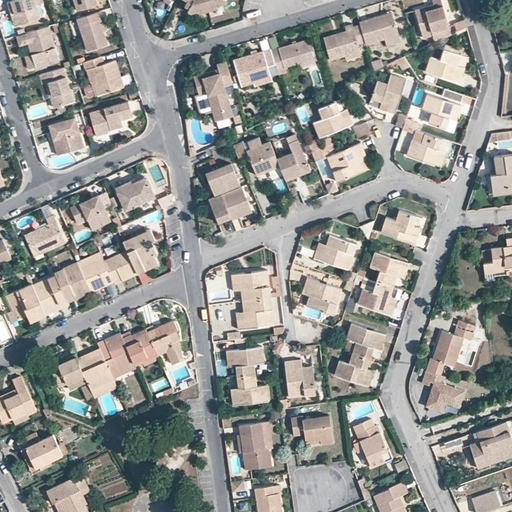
[(40,17),(36,4),(43,1),(42,0),(9,0),(6,1),(8,9),(10,9),(13,8),(18,24),(40,17)]
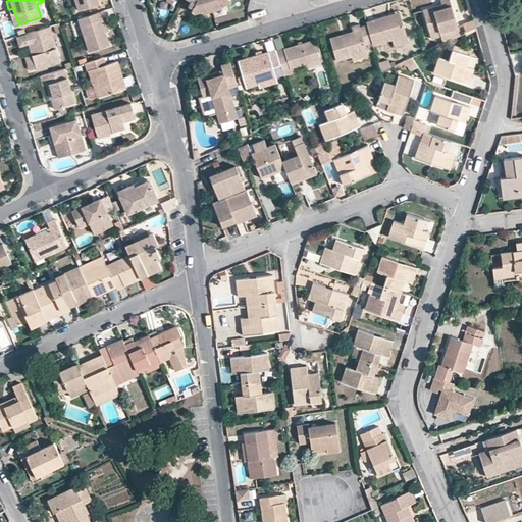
[(75,10),(100,2),(99,0),(72,0),(74,4),(75,10)]
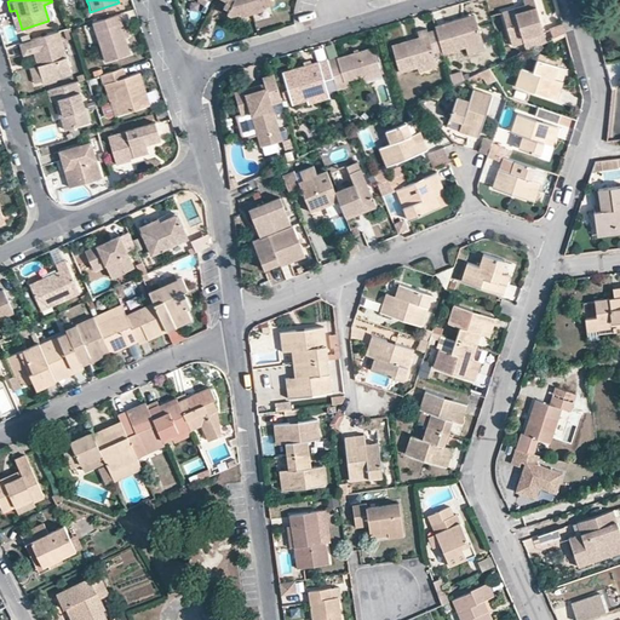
[(227,0),(224,6),(229,9),(227,13),(230,16),(239,13),(262,6),(271,4),(274,0),(273,0),(227,0)]
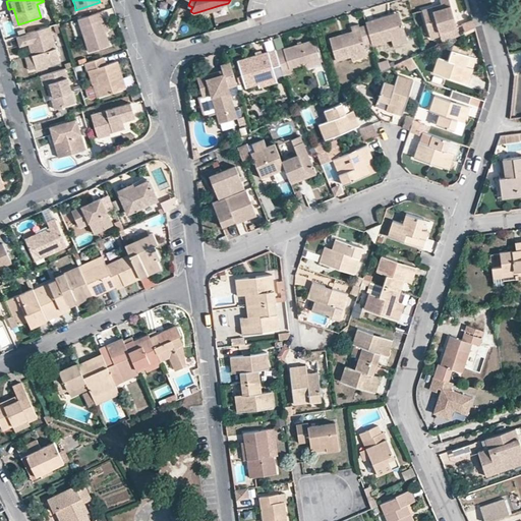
[(422,9),(429,33),(456,24),(448,0),(439,0),(441,4),(442,7),(432,10),(431,6),(422,9)]
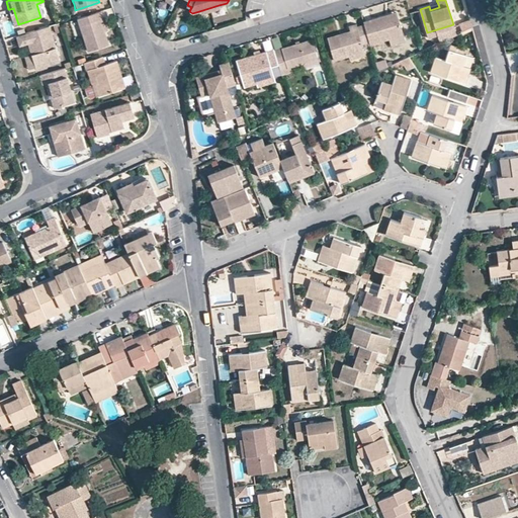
[(201,15),(220,9),(219,5),(199,11),(201,15)]
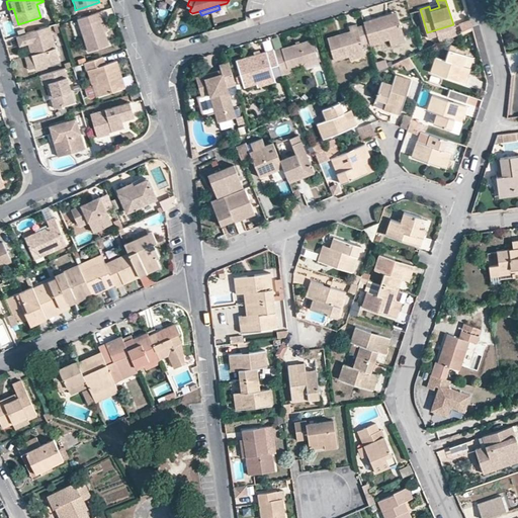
[(10,9),(14,25),(18,24),(13,8),(10,9)]
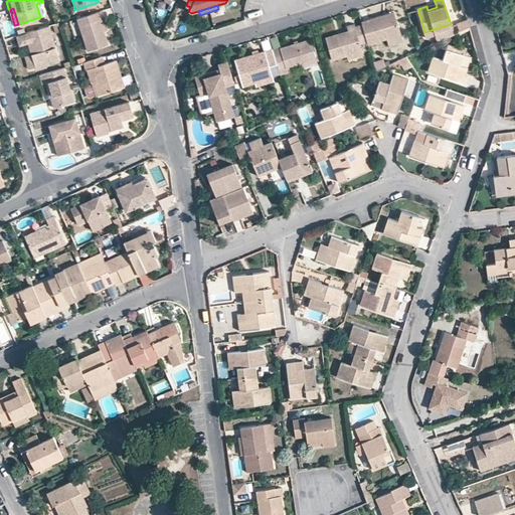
[(78,16),(90,49),(109,43),(105,30),(101,19),(104,18),(101,9),(78,16)]
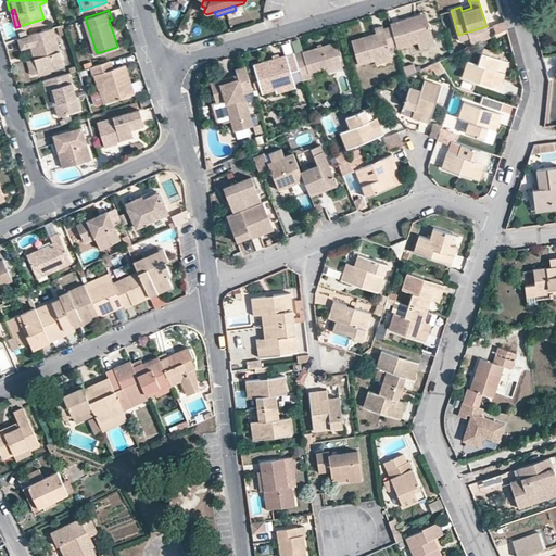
[(397,46),(433,36),(428,16),(416,20),(415,16),(391,23),(392,26),(397,46)]
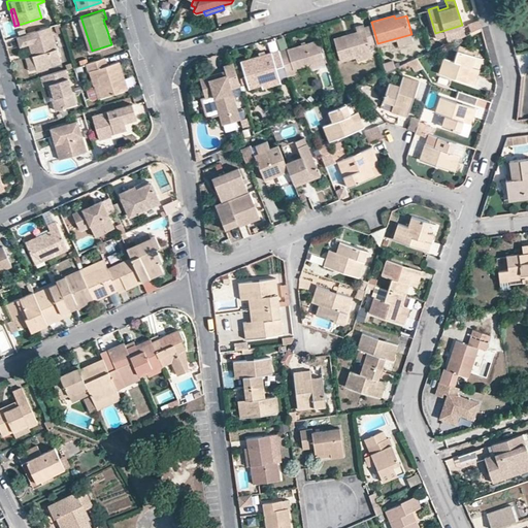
[(468,24),(471,32),(481,27),(481,26),(479,21),(468,24)]
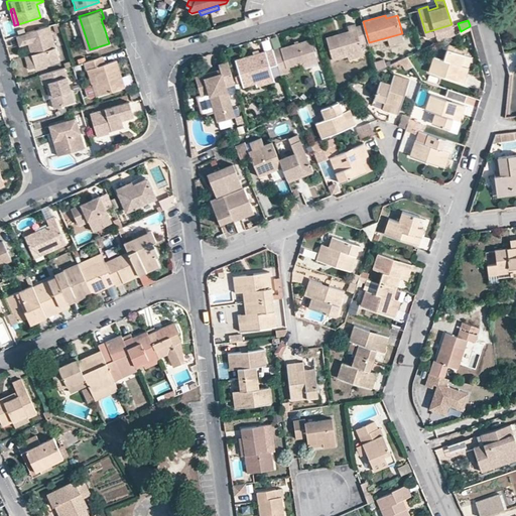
[(452,24),(455,34),(461,31),(458,23),(452,24)]
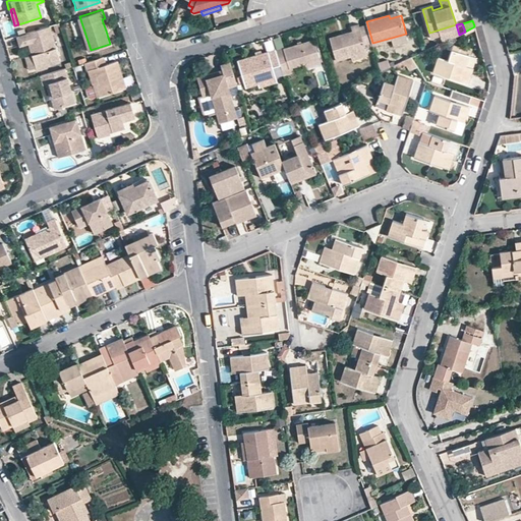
[(372,43),(367,24),(359,26),(359,24),(352,26),(353,32),(354,34),(343,37),(342,35),(331,38),(337,59),(352,55),(367,51),(365,45),(372,43)]
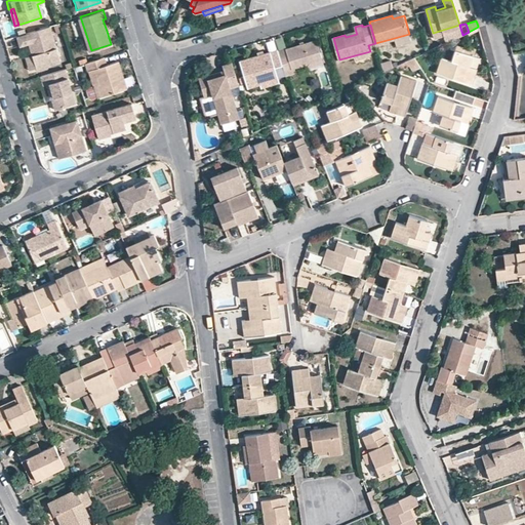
[(462,34),(459,25),(433,33),(435,39),(443,37),(445,43),(462,34)]
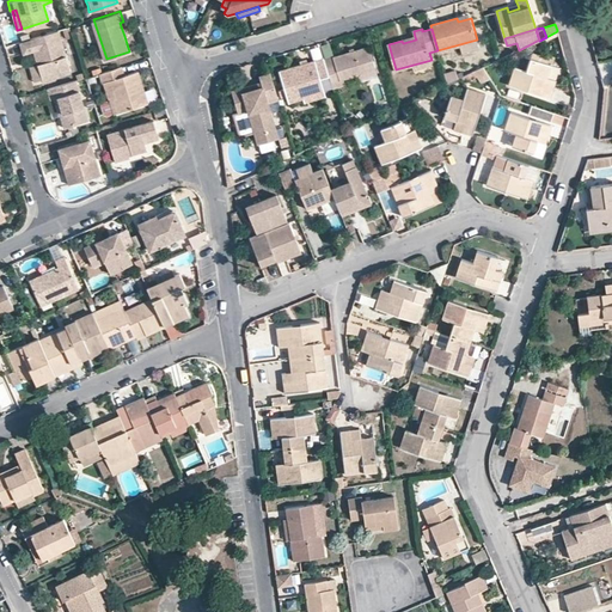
[(57,75),(69,71),(57,30),(29,37),(32,50),(37,49),(41,61),(37,62),(40,73),(49,69),(57,75)]
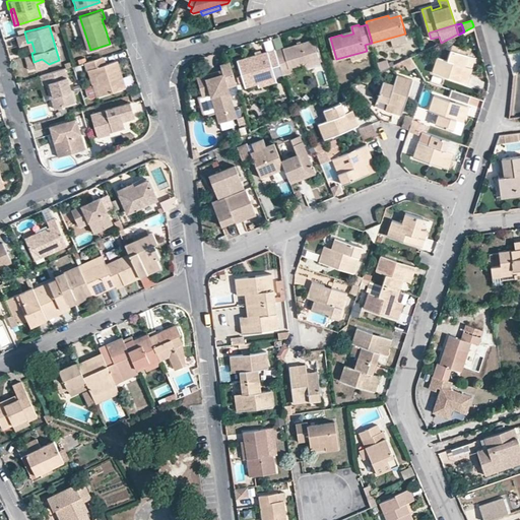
[(304,61),(317,57),(311,38),(275,49),(279,64),(282,73),(291,70),(290,65),(304,61)]
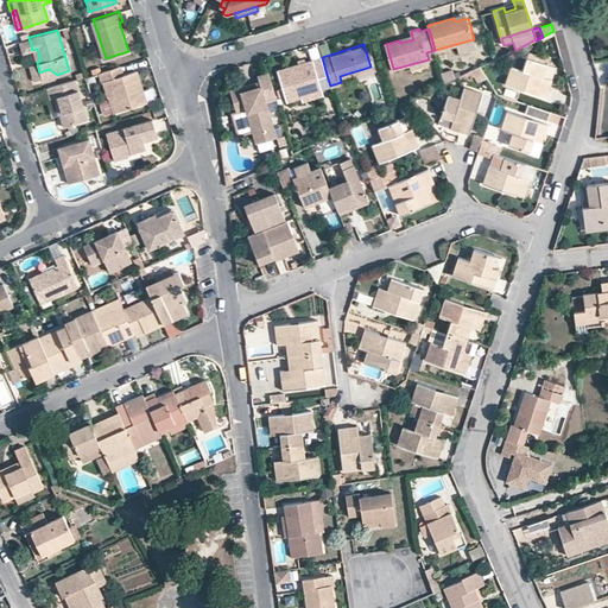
[(278,69),(285,97),(321,87),(318,78),(327,75),(322,57),(278,69)]
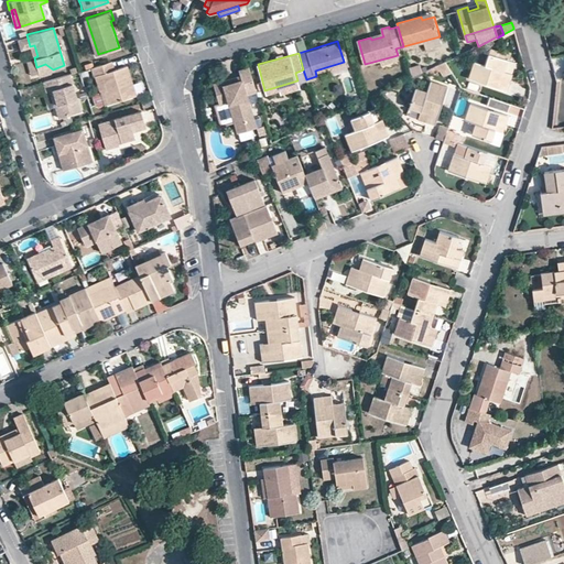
[(473,61),(468,78),(507,90),(512,74),(505,72),(508,60),(488,53),(485,64),(473,61)]
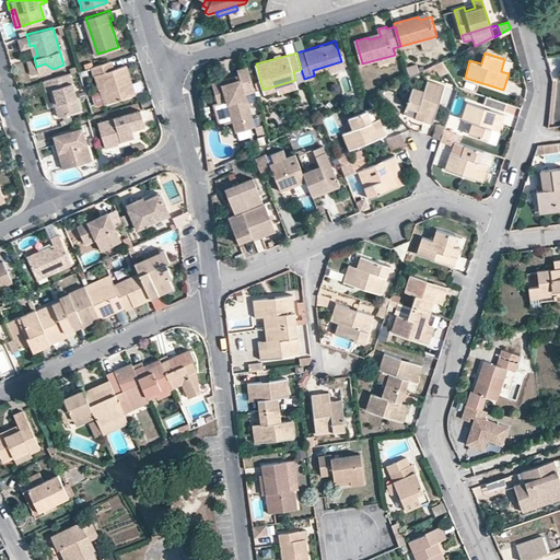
[(442,61),(447,71),(454,68),(448,58),(442,61)]
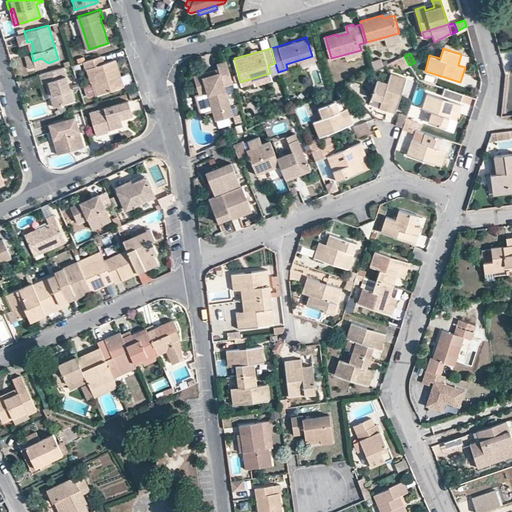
[(100,94),(122,87),(119,76),(122,76),(116,59),(105,62),(102,54),(84,60),(87,70),(93,68),(98,82),(96,83),(100,94)]
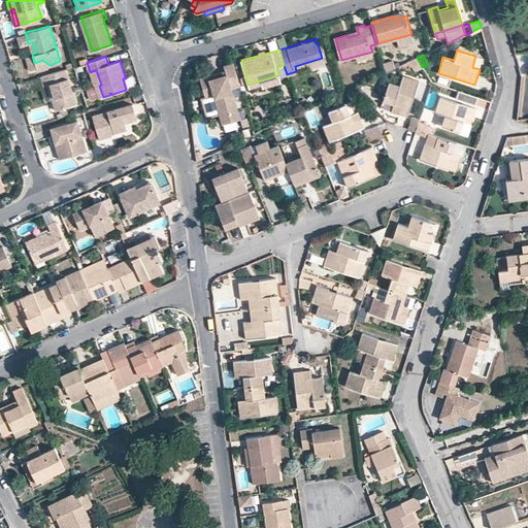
[(309,66),(324,63),(322,58),(308,62),(309,66)]
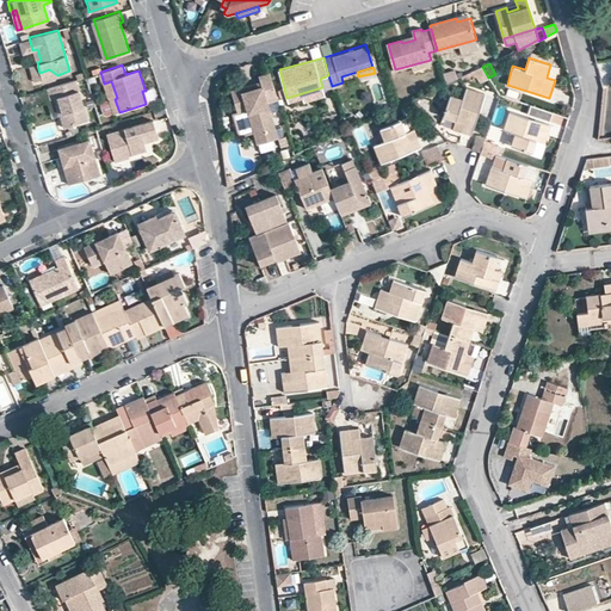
[(473,71),(479,82),(488,78),(482,67),(473,71)]
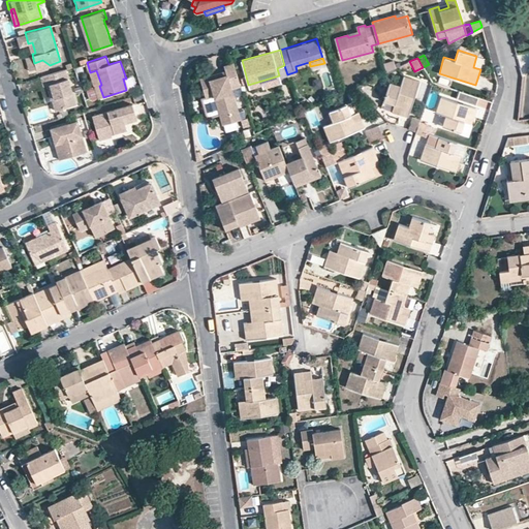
[(36,69),(50,65),(42,60),(34,63),(36,69)]
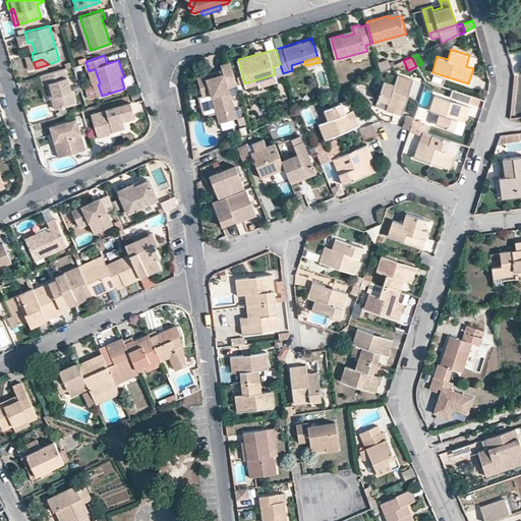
[(379,62),(381,71),(391,66),(389,59),(379,62)]
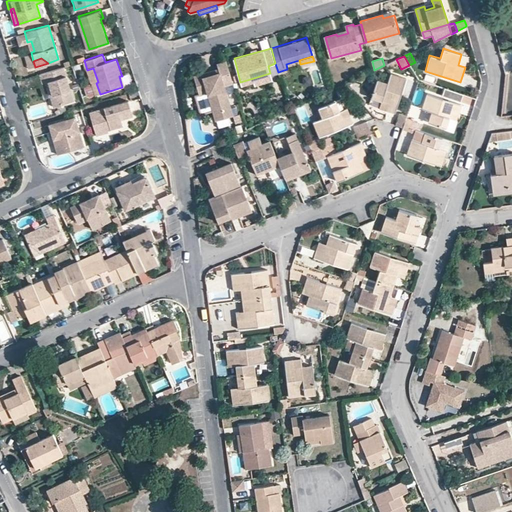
[(213,113),(230,108),(224,85),(233,82),(227,61),(218,63),(219,68),(220,72),(206,75),(205,72),(194,75),(199,94),(208,92),(213,110),(213,113)]
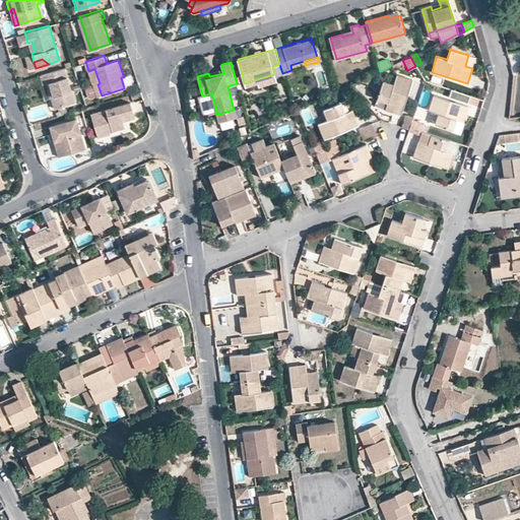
[(53,108),(75,101),(64,67),(39,75),(42,84),(45,83),(48,82),(53,95),(50,96),(53,108)]
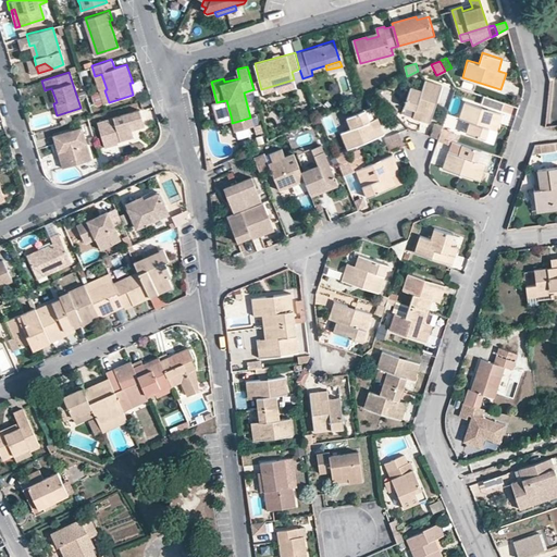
[(95,76),(103,104),(109,102),(104,90),(107,89),(101,74),(95,76)]
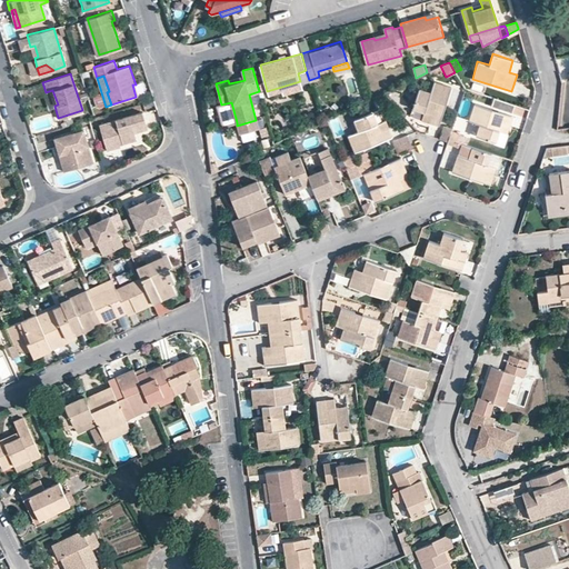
[(302,90),(300,81),(267,91),(268,96),(281,91),(282,95),(302,90)]
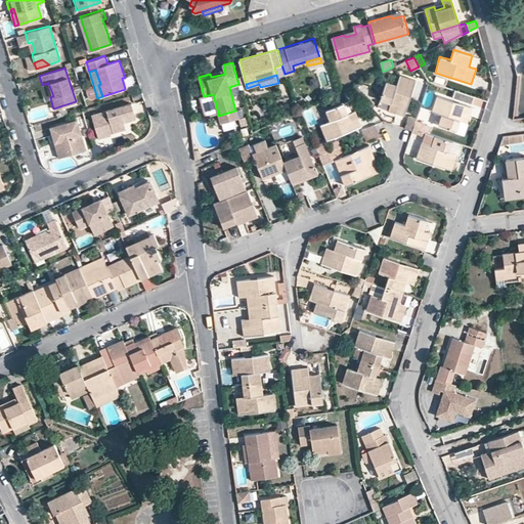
[(386,81),(380,99),(390,103),(388,111),(403,116),(416,80),(400,75),(397,84),(386,81)]
